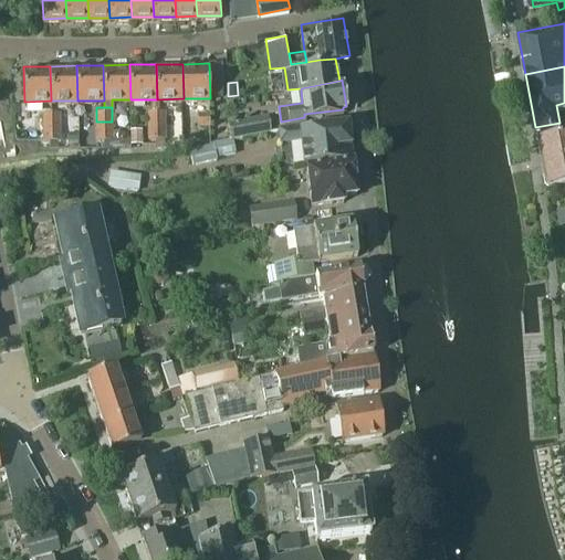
[(148,107),(149,122),(165,120),(165,107),(148,107)]
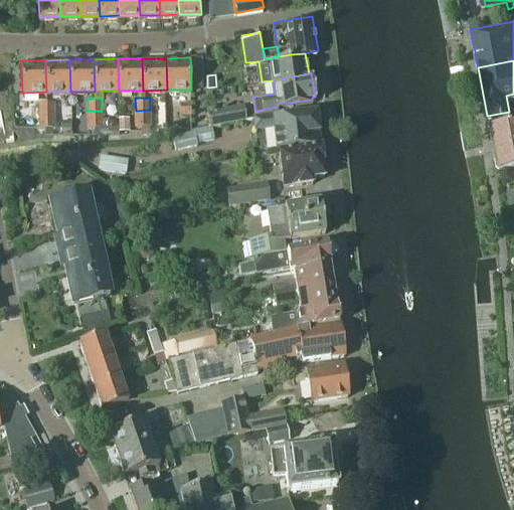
[(39,100),(40,112),(54,112),(54,99),(39,100)]
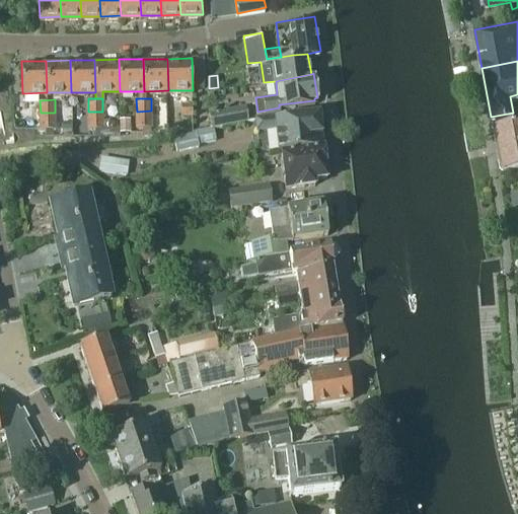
[(181,111),(193,111),(193,100),(181,100),(181,111)]
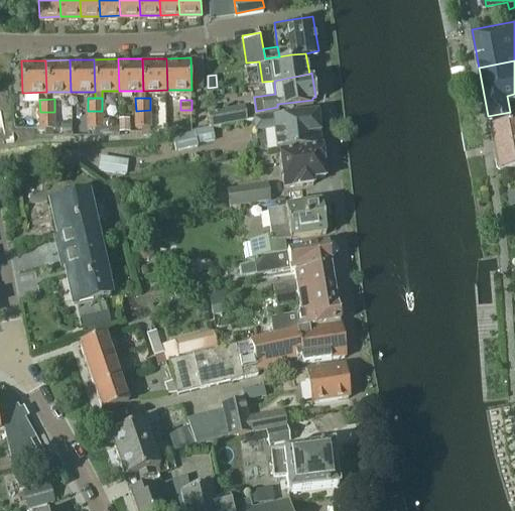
[(247,116),(244,102),(209,110),(212,123),(213,123),(247,116)]
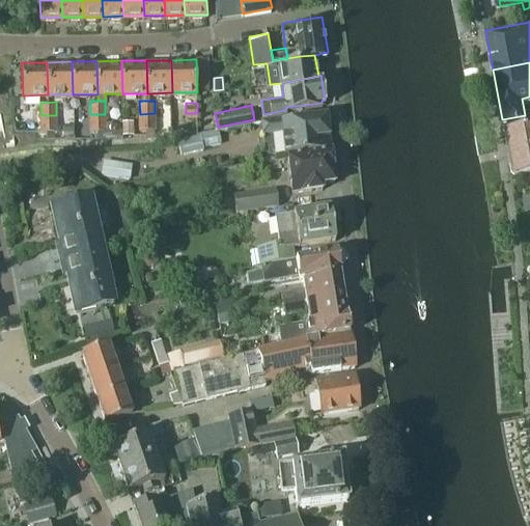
[(282,127),(285,149),(331,144),(327,111),(282,116),(282,114),(261,116),(262,129),(282,127)]
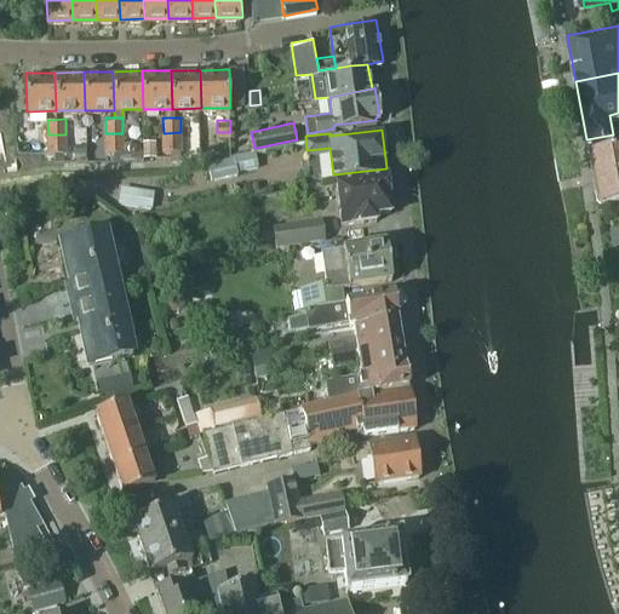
[(181,148),(181,132),(164,133),(164,148),(181,148)]
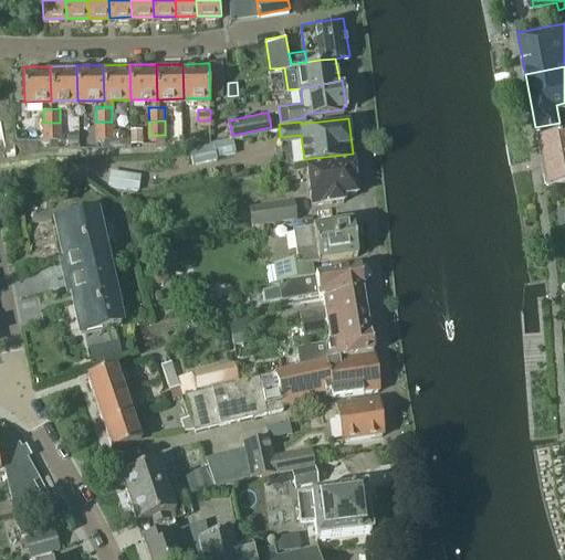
[(113,136),(112,122),(96,122),(96,136),(113,136)]
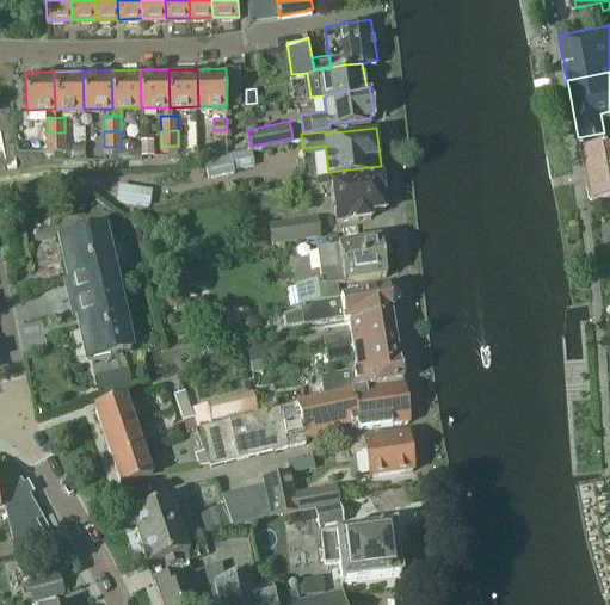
[(65,148),(65,133),(48,133),(48,148),(65,148)]
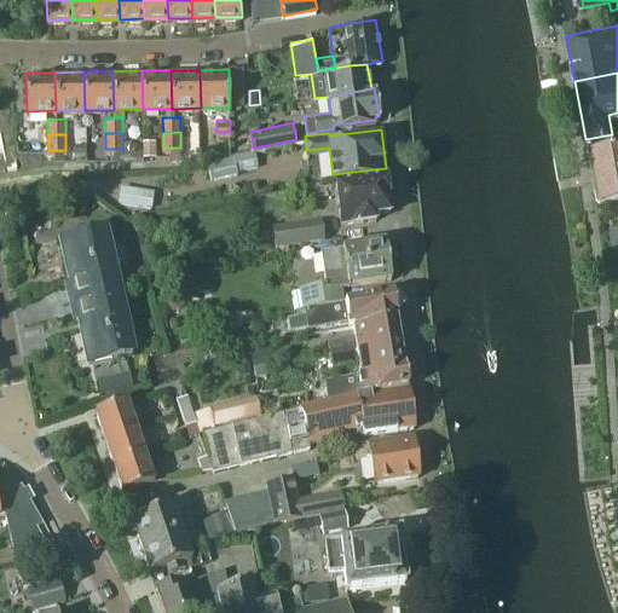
[(145,154),(156,154),(156,138),(145,138),(145,154)]
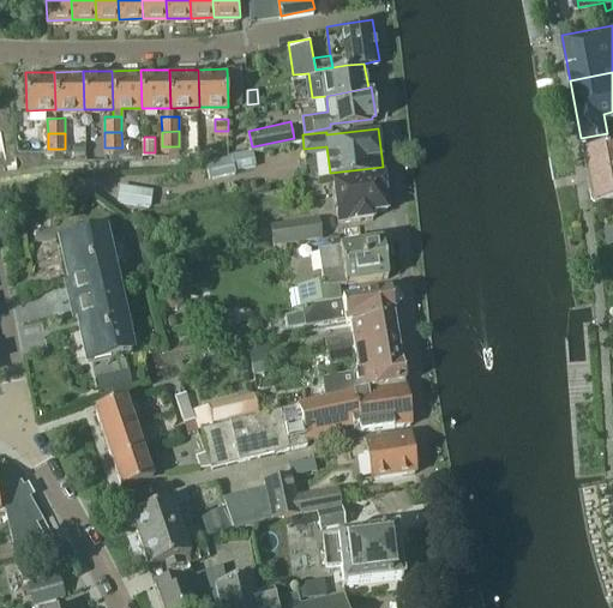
[(76,151),(76,157),(85,157),(85,138),(76,138),(76,151)]
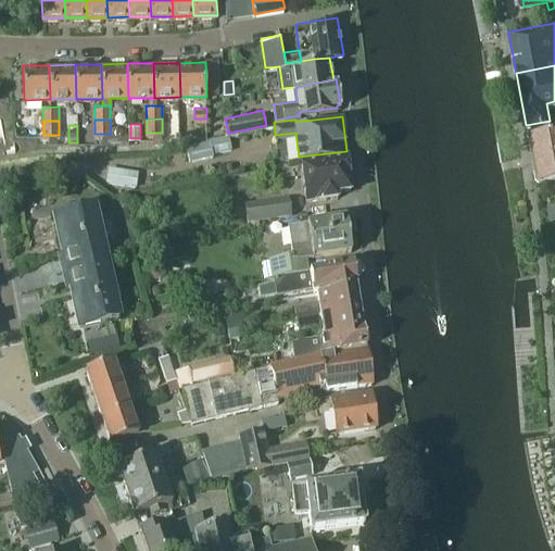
[(538,149),(539,155),(554,152),(554,127),(534,133),(534,135),(532,137),(534,148),(538,149)]
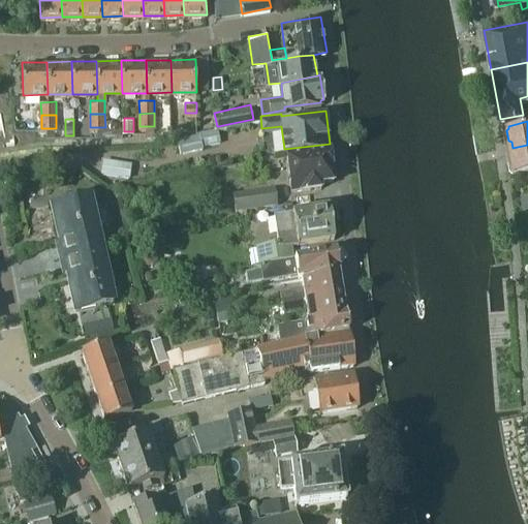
[(220,139),(218,126),(217,126),(217,127),(199,130),(199,132),(179,137),(181,149),(203,145),(202,143),(220,139)]
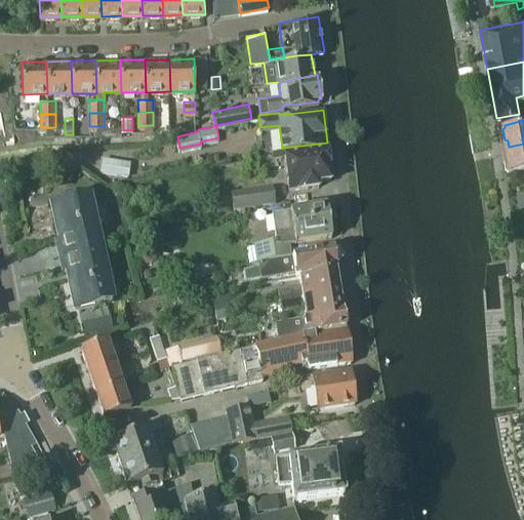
[(523,144),(509,147),(510,154),(508,156),(510,166),(513,167),(513,169),(523,167),(523,144)]
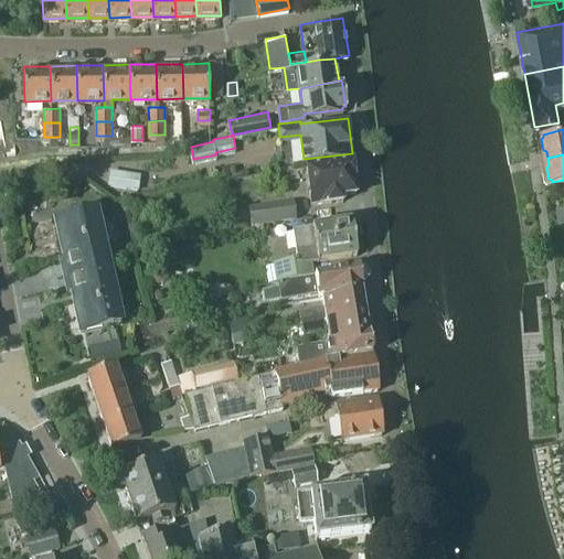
[(344,193),(358,192),(352,156),(305,161),(310,203),(346,199),(344,193)]
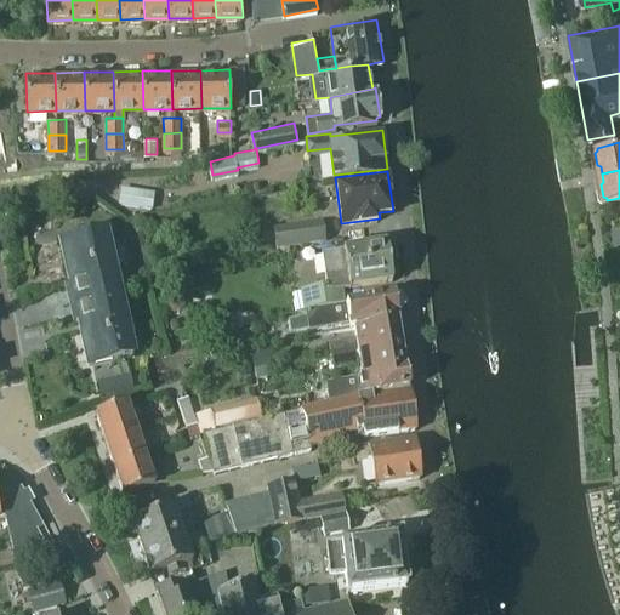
[(154,206),(155,188),(123,182),(120,200),(154,206)]
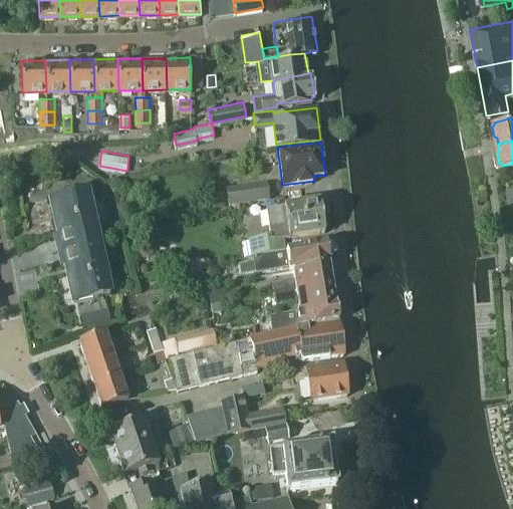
[(226,187),(228,203),(268,197),(265,181),(226,187)]
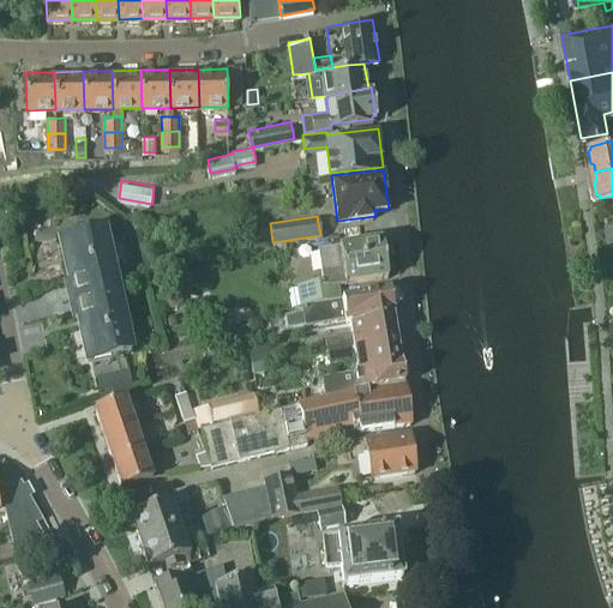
[(104,223),(61,233),(71,274),(71,275),(66,276),(70,295),(71,296),(118,286),(118,284),(113,265),(104,223)]
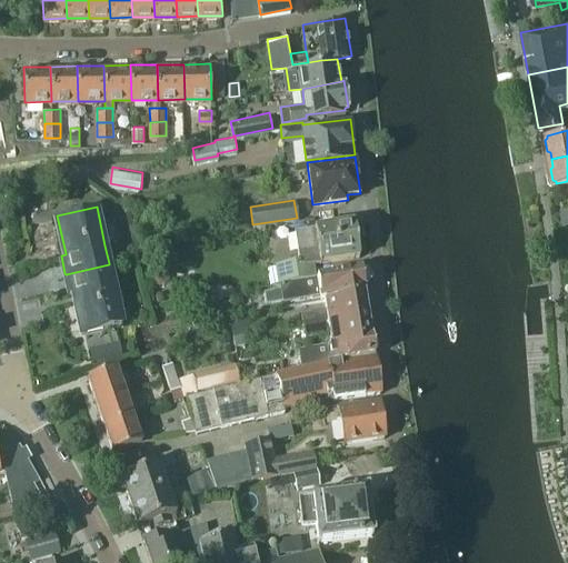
[(282,262),(277,263),(279,278),(285,277),(316,272),(315,261),(359,253),(354,218),(295,227),(300,259),(282,262)]
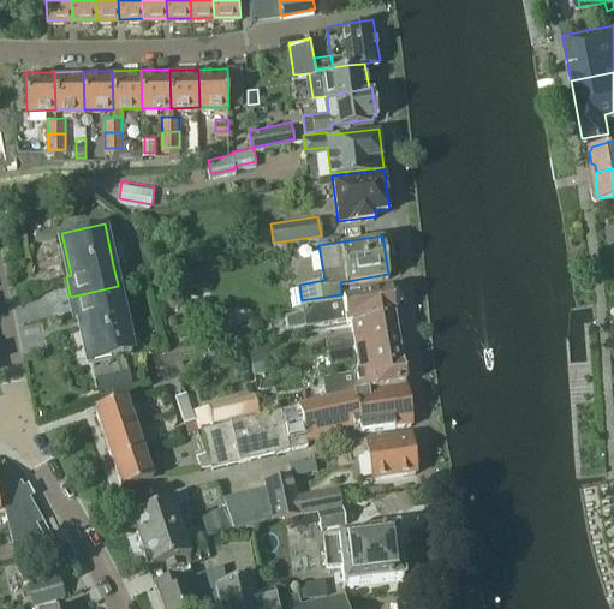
[(118,286),(71,297),(75,316),(79,315),(79,316),(89,357),(131,347),(123,306),(120,299),(130,297),(127,284),(118,286)]
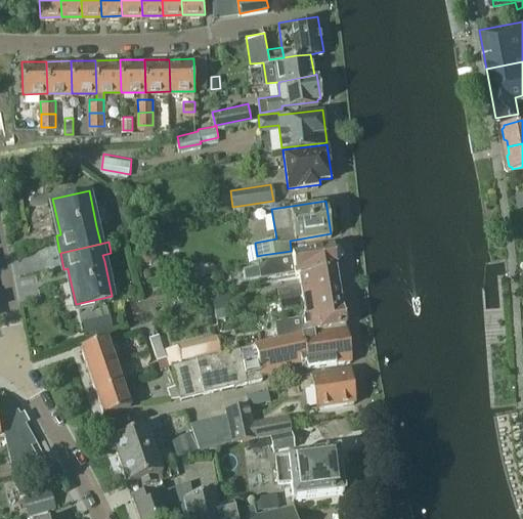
[(259,263),(244,266),(245,277),(261,274),(294,269),(295,273),(298,273),(337,267),(337,263),(336,261),(341,258),(340,247),(334,246),(334,245),(291,251),(292,252),(259,257),(259,263)]
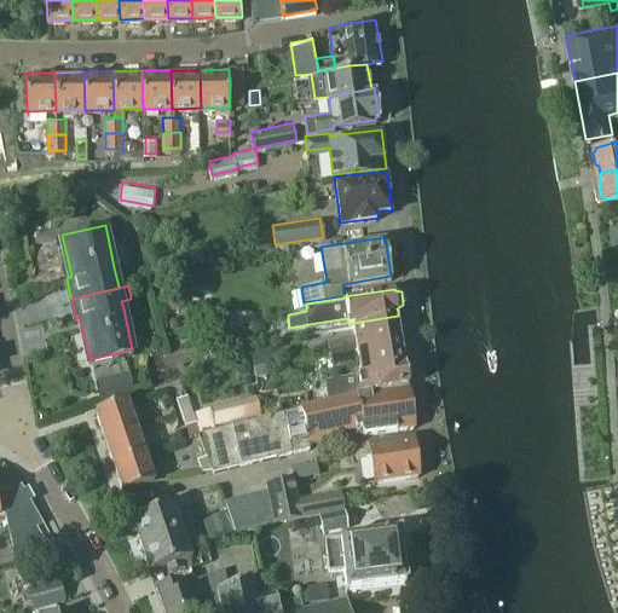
[(328,337),(330,348),(402,337),(398,316),(352,323),(353,334),(328,337)]
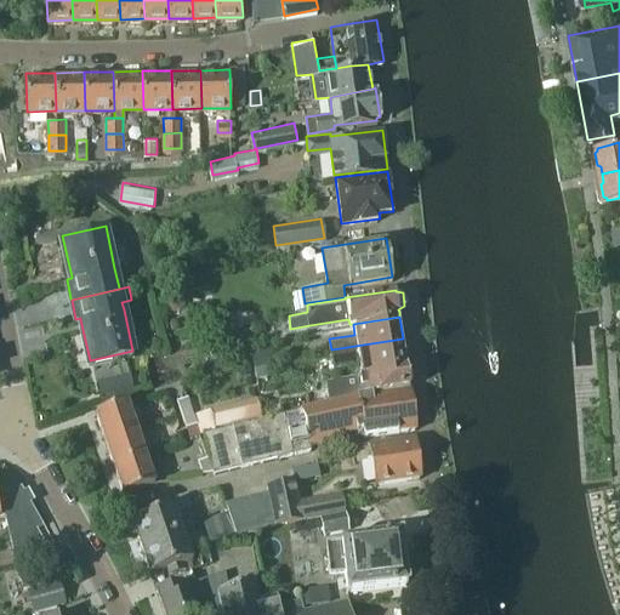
[(407,362),(403,339),(331,349),(334,365),(359,360),(360,368),(407,362)]
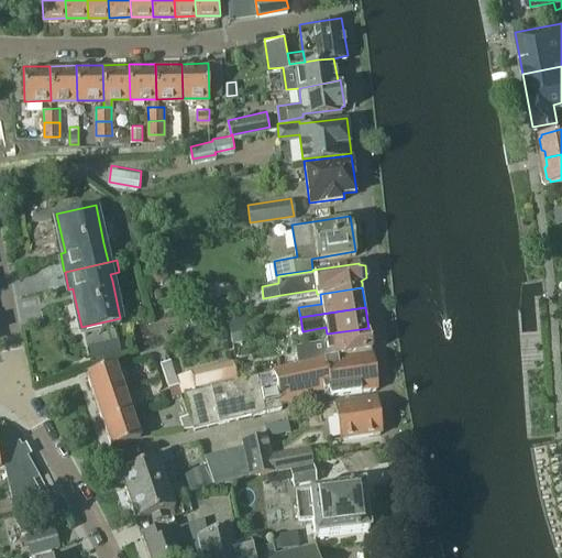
[(248,321),(245,308),(228,313),(230,325),(248,321)]
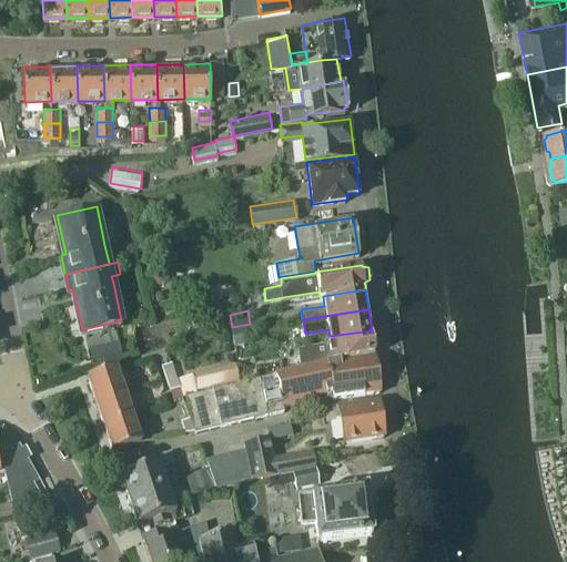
[(332,357),(375,350),(372,330),(330,336),(330,339),(299,345),(301,363),(332,357)]
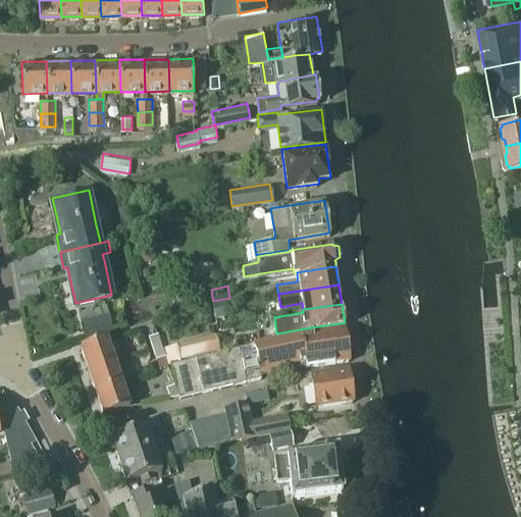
[(224,306),(215,307),(216,315),(225,313),(224,306)]
